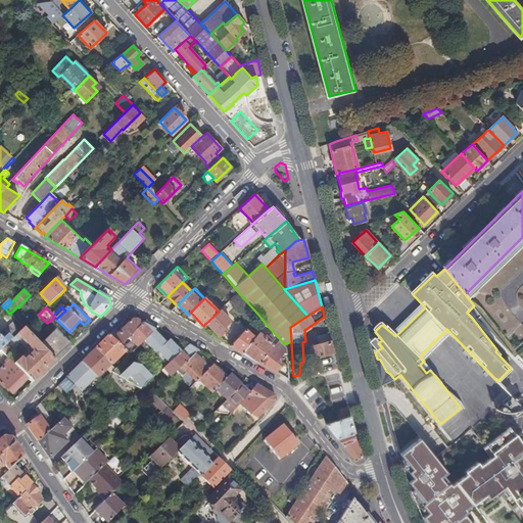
[(221,310),(219,312),(206,323),(220,336),(227,329),(225,326),(230,320),(221,310)]
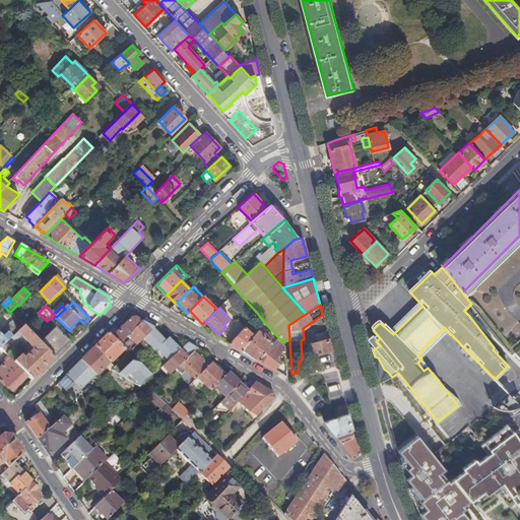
[(54,315),(50,319),(58,327),(62,323),(56,317),(54,315)]
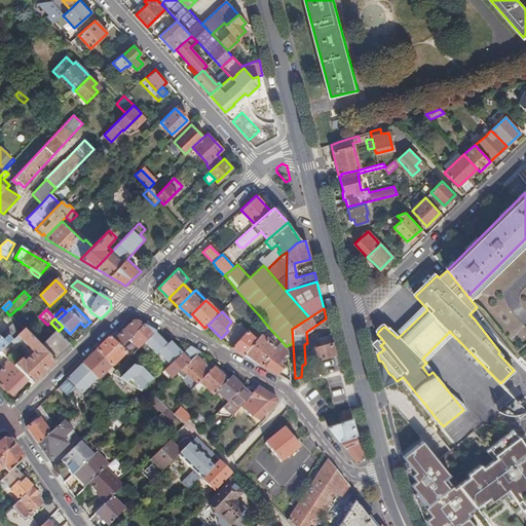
[(0,353),(1,352),(24,331),(22,329),(16,323),(2,337),(0,335),(0,353)]
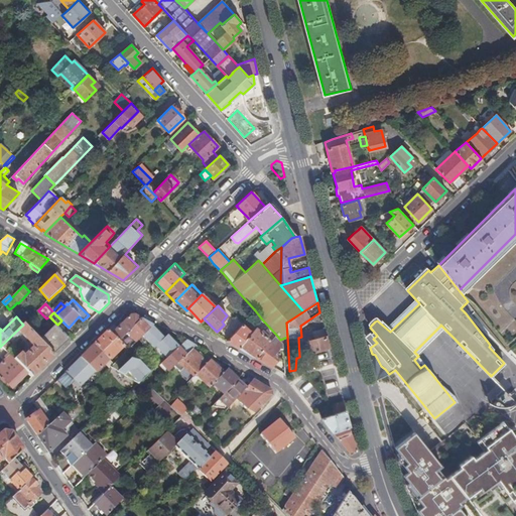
[(118,327),(119,328),(111,336),(119,342),(120,340),(127,334),(141,319),(135,316),(130,316),(124,324),(123,323),(118,327)]
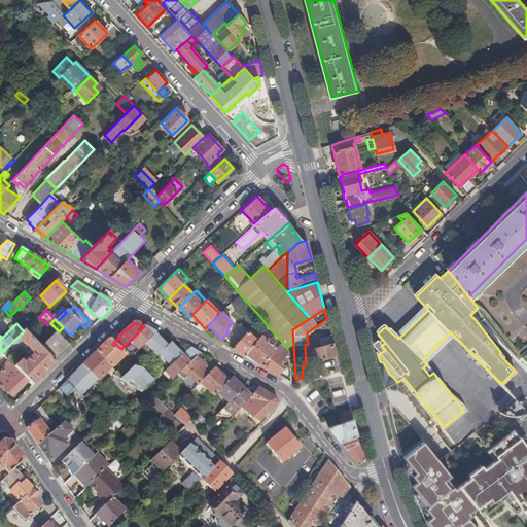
[(148,323),(144,326),(130,341),(139,350),(145,344),(155,334),(152,331),(155,327),(148,323)]
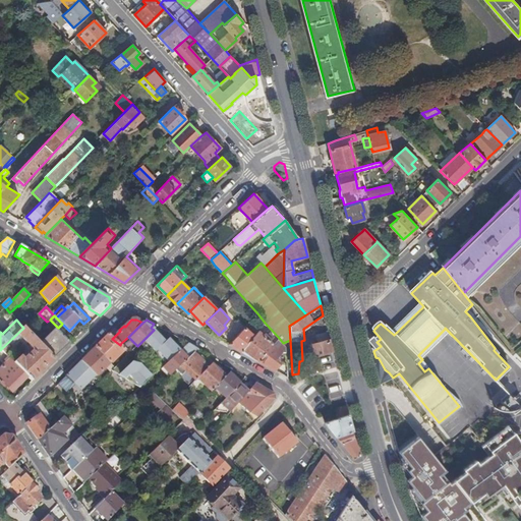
[(238,321),(226,334),(233,340),(244,328),(238,321)]
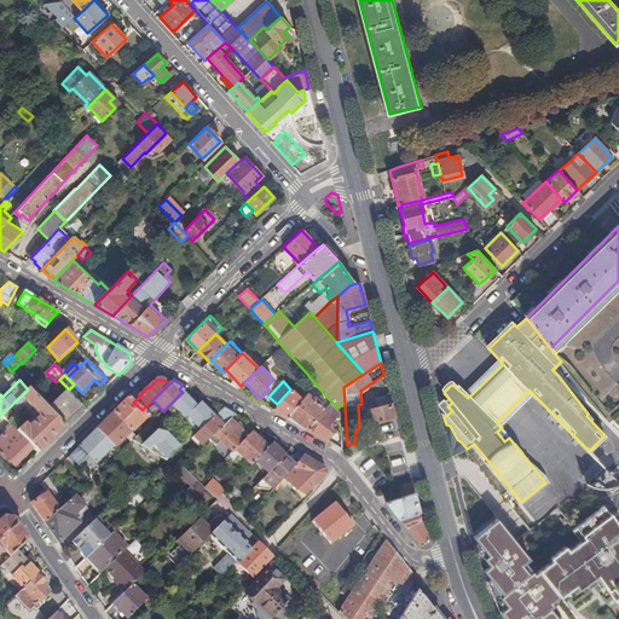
[(25,424),(17,432),(33,447),(39,453),(65,427),(48,409),(28,389),(1,415),(6,420),(25,401),(41,417),(29,428),(25,424)]
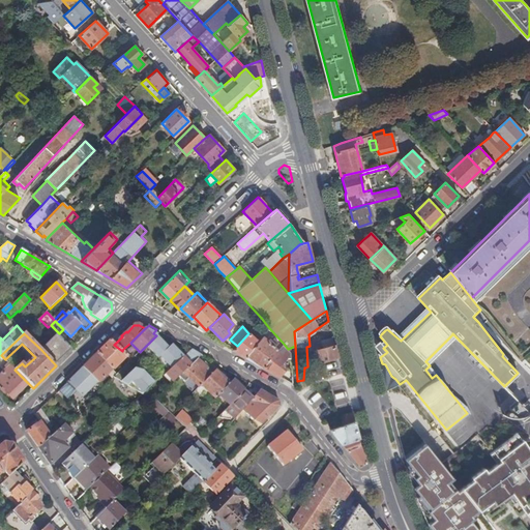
[(257,341),(248,333),(237,346),(233,350),(245,357),(261,339),(260,337),(257,341)]
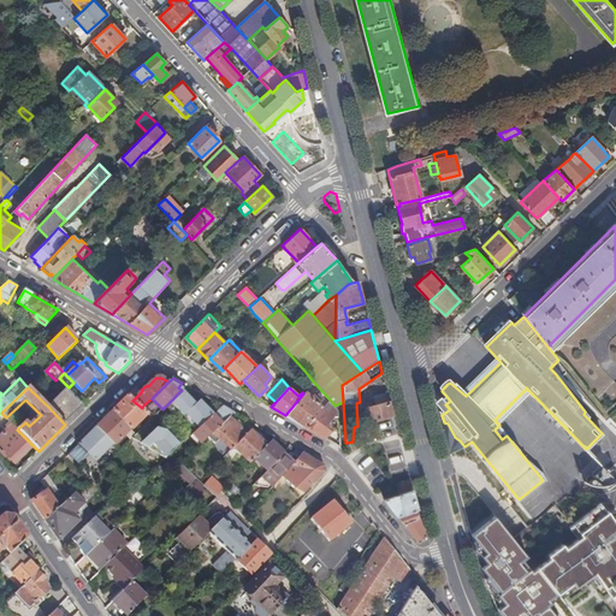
[(84,407),(66,389),(48,407),(65,425),(84,407)]
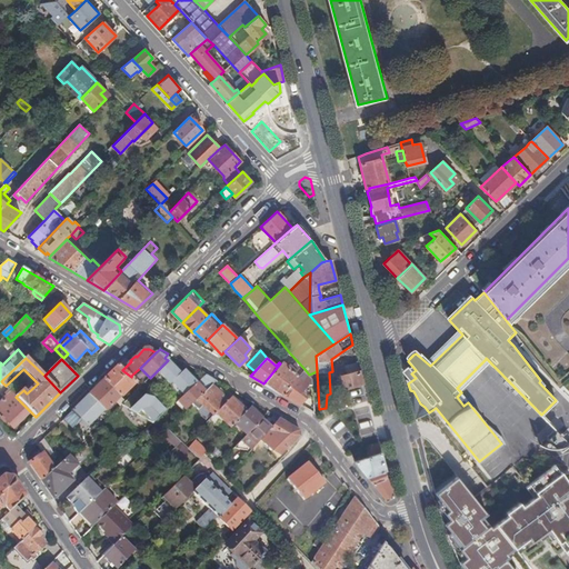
[(170,386),(171,383),(182,397),(197,382),(185,370),(181,373),(168,360),(157,371),(170,386)]
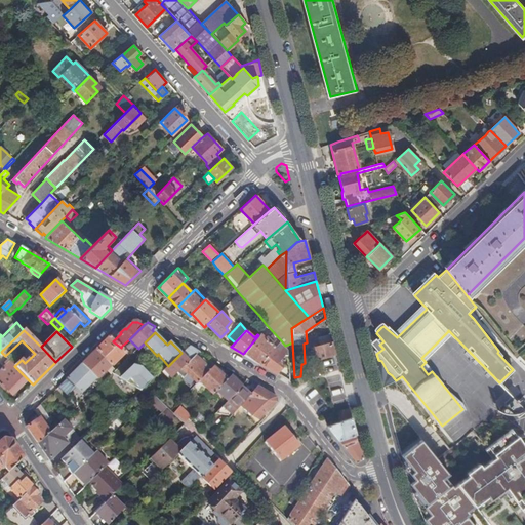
[(260,333),(258,335),(243,354),(260,364),(274,348),(276,347),(273,344),(276,339),(271,335),(268,339),(260,333)]
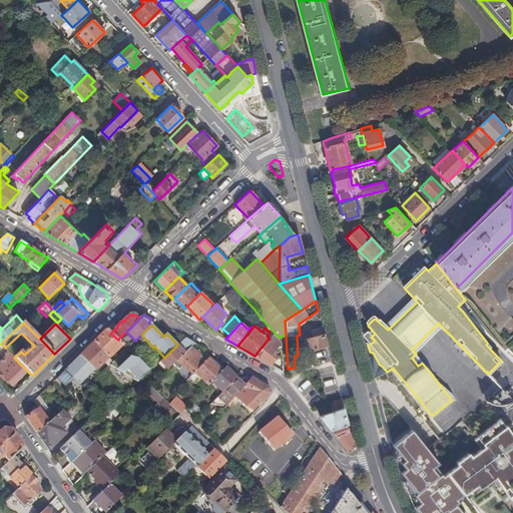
[(313,337),(304,340),(306,343),(299,345),(301,354),(308,352),(312,351),(314,350),(328,347),(322,327),(311,330),(313,337)]
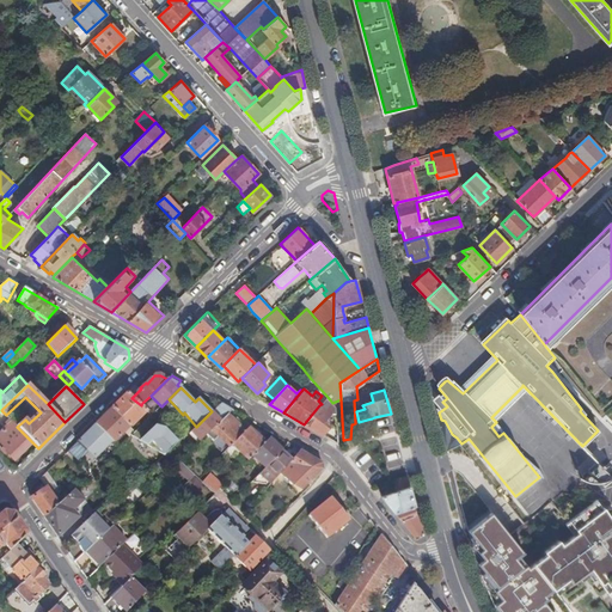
[(127,393),(111,409),(130,427),(147,411),(144,409),(141,405),(132,398),(127,393)]
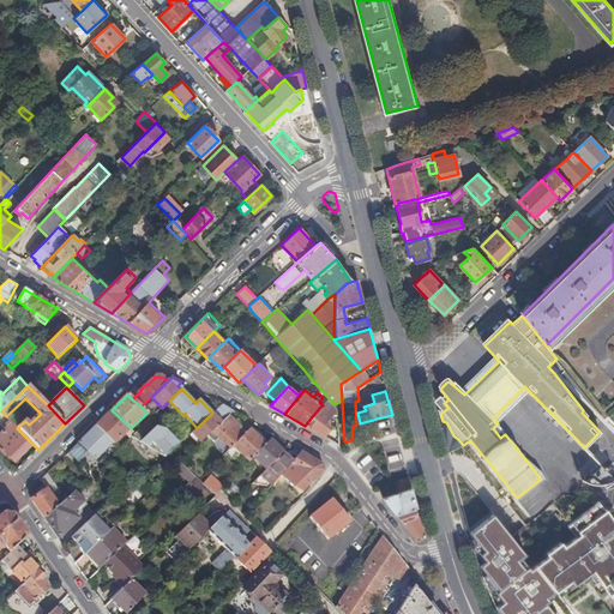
[(222,405),(212,413),(197,428),(196,429),(205,439),(212,432),(228,416),(233,411),(222,405)]
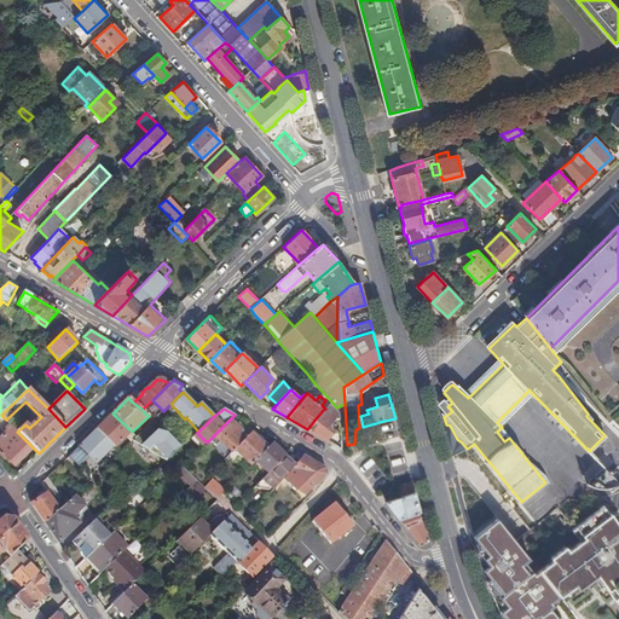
[(331,417),(323,410),(307,429),(327,441),(331,434),(331,431),(328,427),(333,422),(331,417)]
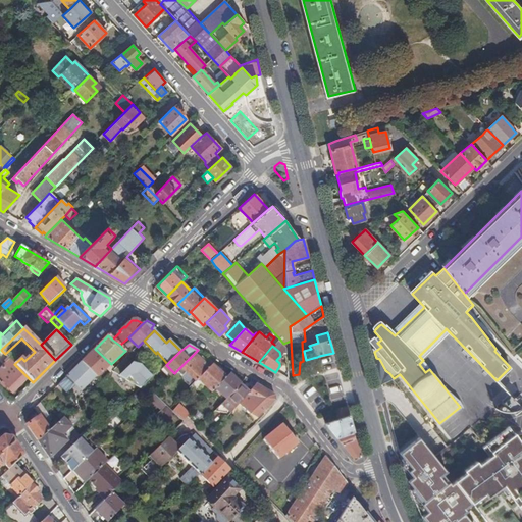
[(95,349),(82,362),(97,376),(97,377),(111,364),(95,349)]
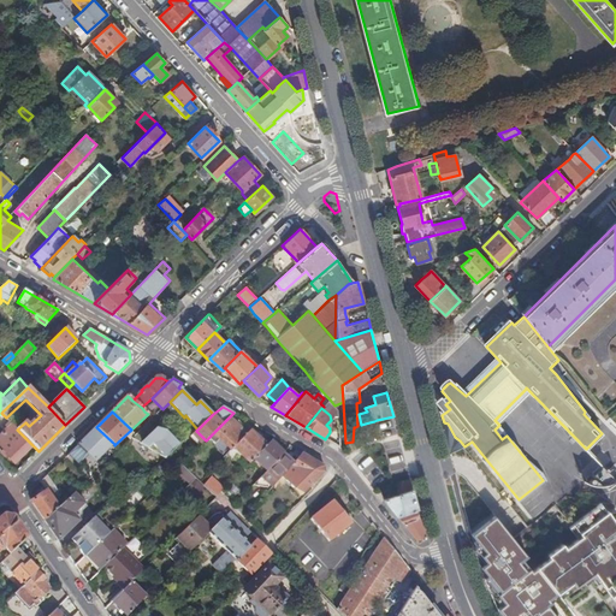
[(161,425),(154,416),(131,439),(166,460),(181,445),(167,432),(163,436),(155,431),(161,425)]
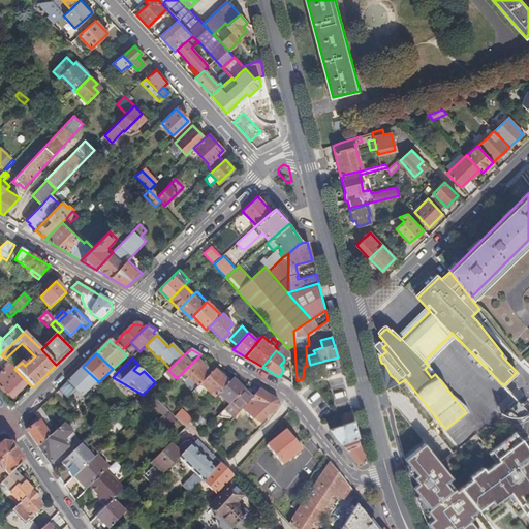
[(212,373),(196,359),(183,372),(198,386),(200,384),(212,373)]
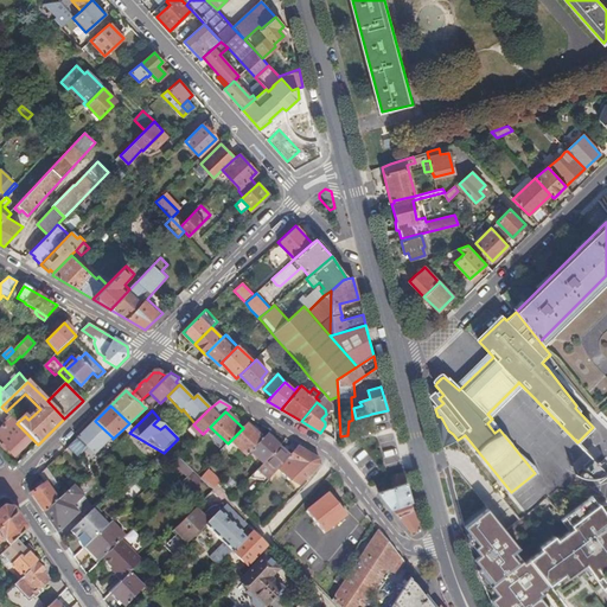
[(5,448),(13,457),(32,439),(17,423),(13,419),(0,432),(0,440),(7,447),(5,448)]
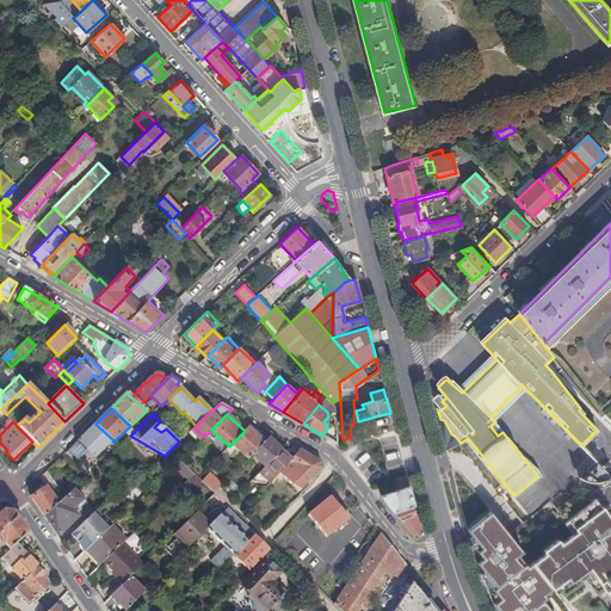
[(113,440),(96,424),(68,451),(79,462),(88,451),(94,458),(113,440)]
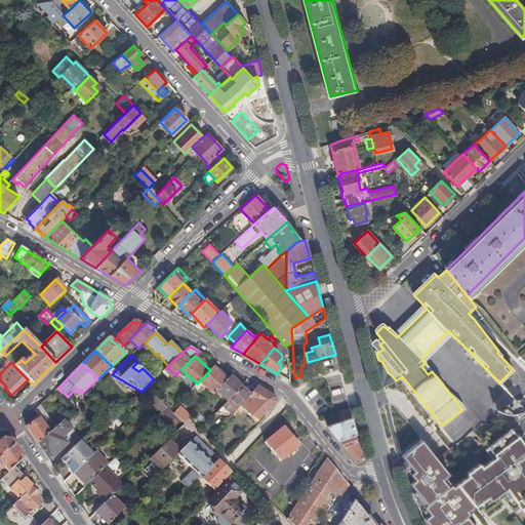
[(213,367),(210,370),(199,381),(213,395),(227,379),(213,367)]
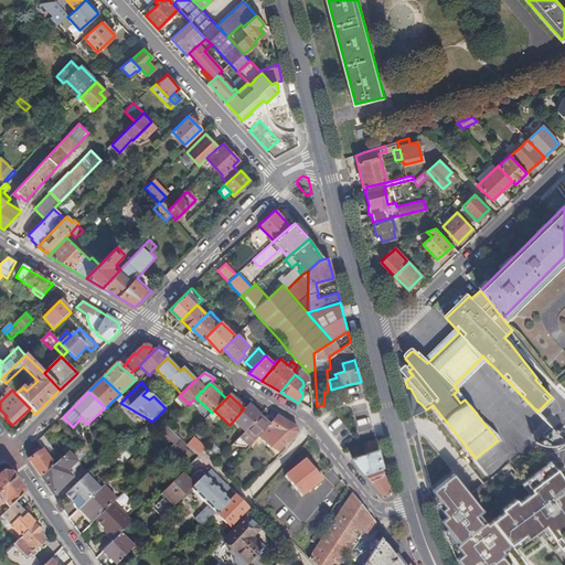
[(248,405),(244,408),(230,425),(227,426),(232,430),(236,425),(244,433),(259,416),(248,405)]
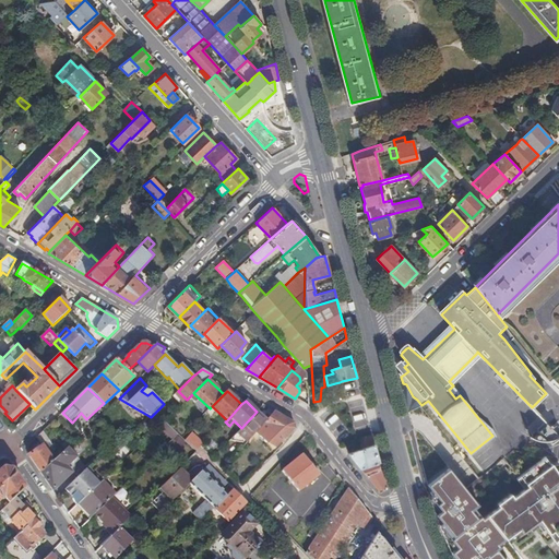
[(215,413),(210,408),(205,413),(211,417),(215,413)]
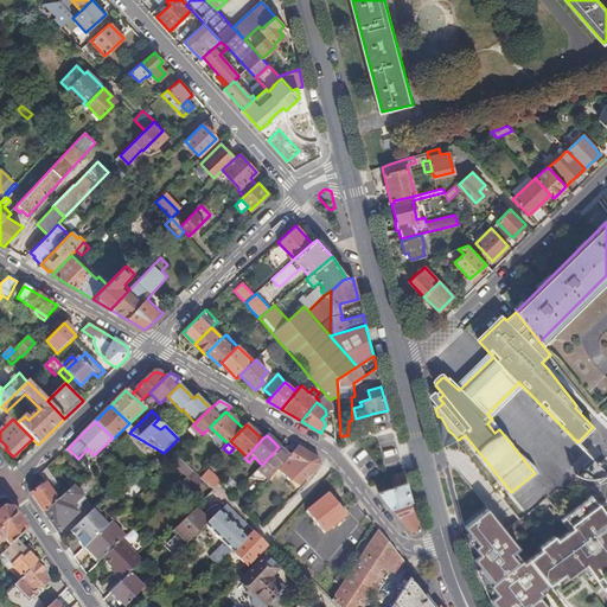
[(298,446),(289,455),(278,470),(289,480),(295,473),(299,477),(298,477),(302,481),(305,480),(320,465),(320,459),(298,446)]
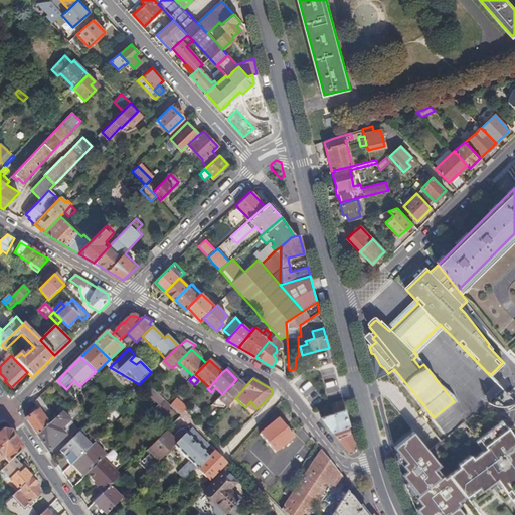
[(245,386),(236,379),(222,394),(232,402),(235,398),(245,386)]
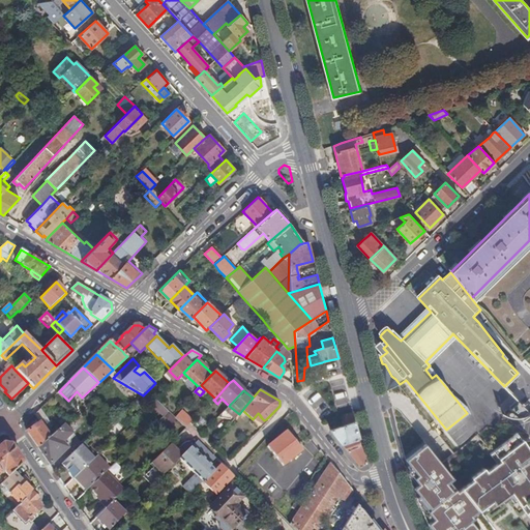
[(527,410),(518,402),(509,410),(505,414),(508,417),(511,417),(513,417),(516,417),(518,417),(519,417),(520,417),(527,410)]
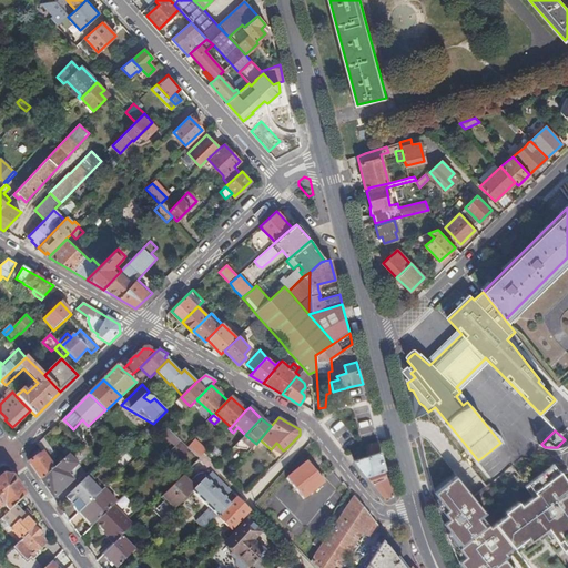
[(43,453),(29,463),(42,482),(54,468),(50,462),(57,457),(43,438),(38,445),(43,453)]
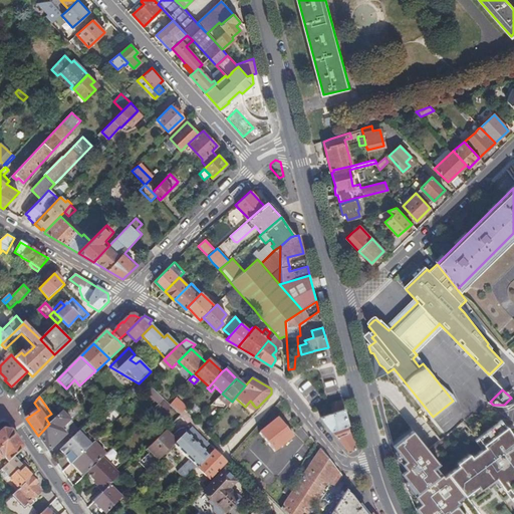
[(187,408),(177,398),(170,405),(181,415),(187,408)]
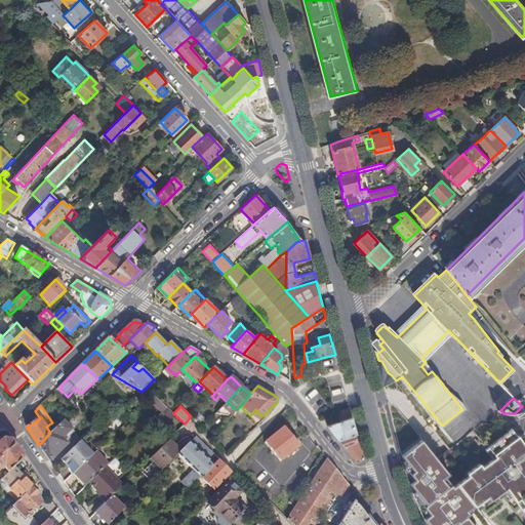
[(200,422),(208,413),(202,408),(194,416),(200,422)]
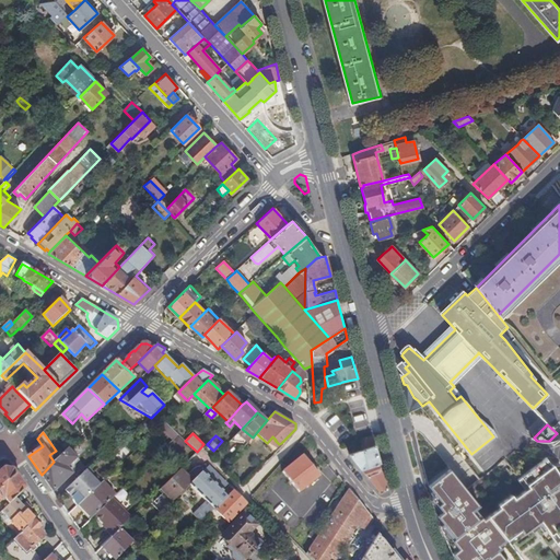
[(349,454),(380,492),(387,488),(378,464),(380,464),(372,435),(360,440),(363,450),(349,454)]
